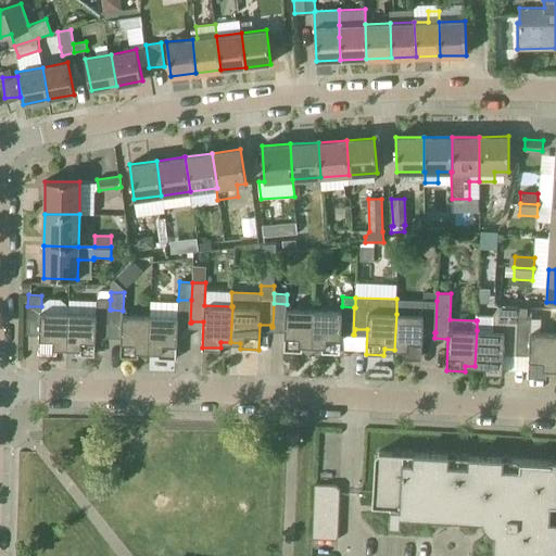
[(110,310),(110,300),(97,299),(96,314),(68,313),(67,349),(77,349),(76,355),(95,355),(96,331),(109,331),(108,335),(110,335),(111,310),(110,310)]
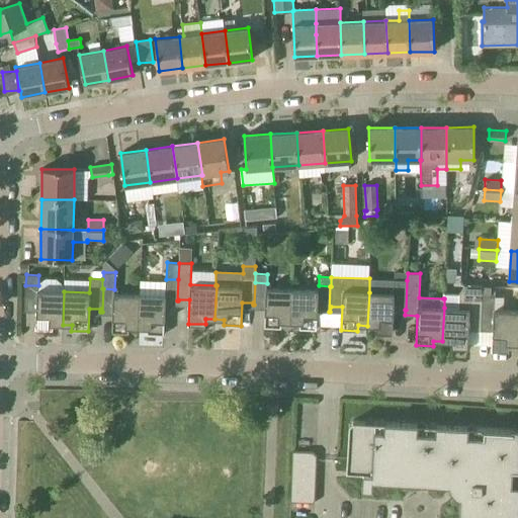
[(394,293),(369,292),(367,326),(376,326),(375,332),(393,332),(394,310),(405,310),(406,310),(407,280),(395,279),(394,293)]
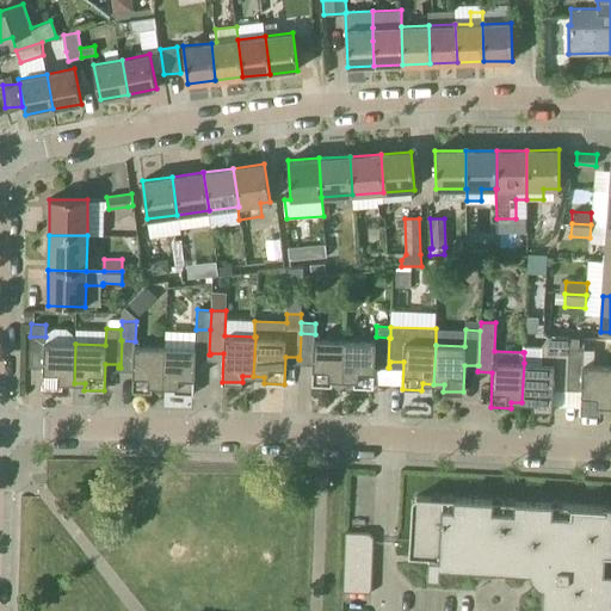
[(568,383),(569,349),(569,338),(549,337),(542,346),(523,345),(523,352),(524,352),(524,363),(522,402),(532,402),(532,409),(553,411),(554,382),(567,382),(567,390),(568,390),(568,383)]
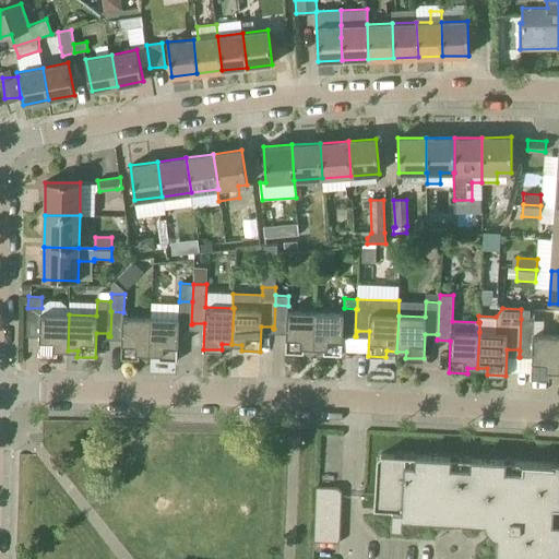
[(305,347),(314,347),(316,311),(287,310),(286,353),(304,354),(305,347)]
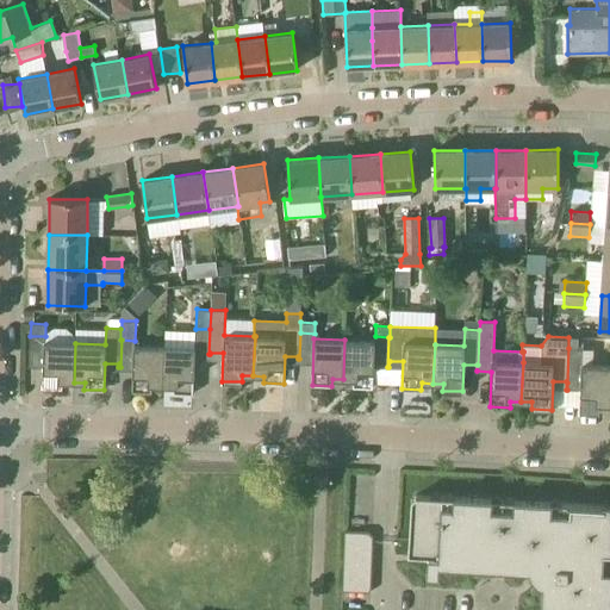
[(375,342),(344,340),(343,379),(353,380),(353,387),(373,387),(375,342)]
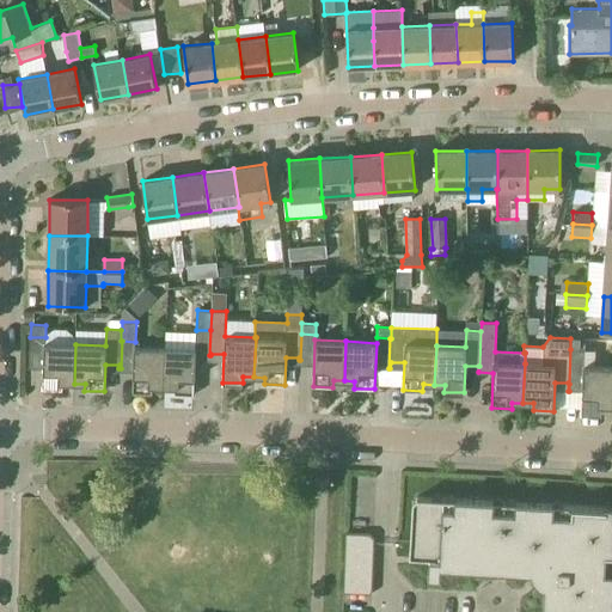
[(63,383),(74,384),(75,344),(44,343),(43,389),(62,390),(63,383)]
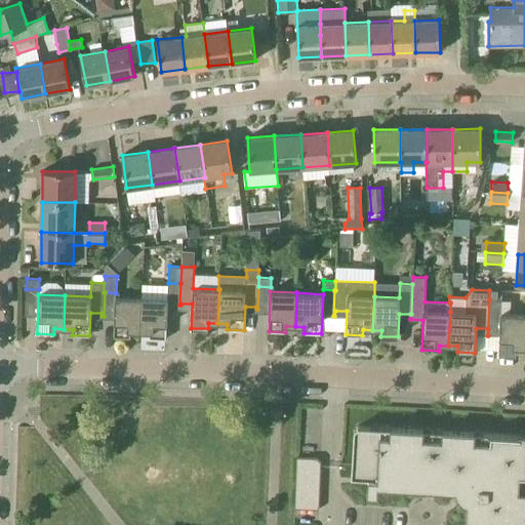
[(131,332),(140,332),(142,298),(116,297),(114,319),(114,336),(131,337),(131,332)]
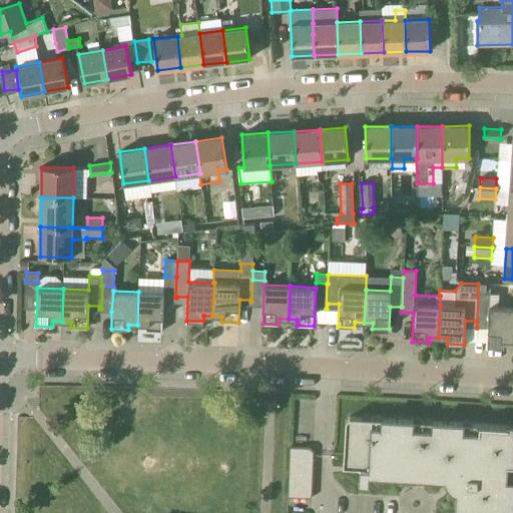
[(164,293),(138,292),(137,325),(146,325),(146,331),(162,332),(164,293)]
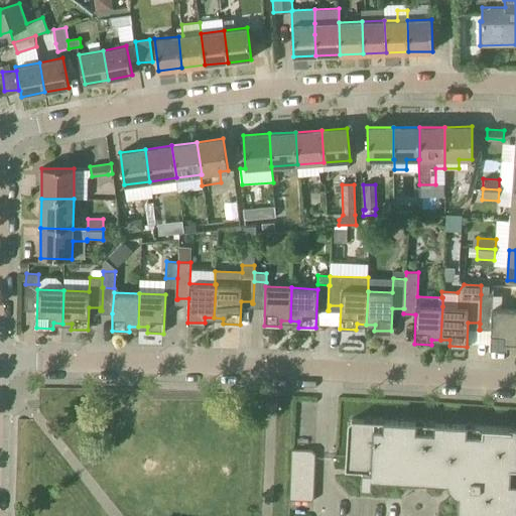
[(515,343),(515,309),(493,308),(493,295),(481,294),(480,324),(491,324),(490,348),(507,348),(507,343),(515,343)]
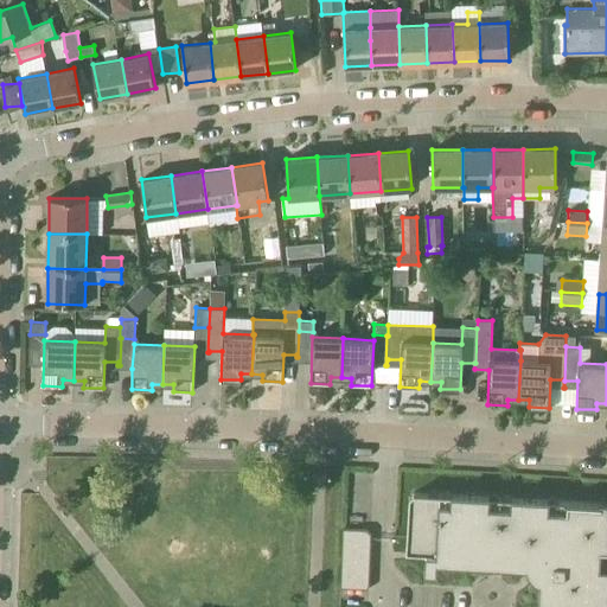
[(428,493),(414,492),(409,497),(407,536),(406,551),(426,553),(426,560),(426,562),(425,572),(436,573),(438,562),(493,566),(502,566),(526,568),(529,573),(531,576),(535,580),(540,582),(540,585),(537,606),(600,606),(601,604),(606,604),(606,601),(606,588),(605,586),(606,583),(606,568),(602,568),(604,557),(606,557),(606,500),(600,500),(600,503),(560,502),(560,500),(558,508),(548,506),(548,500),(513,498),(512,498),(512,504),(502,504),(502,497),(500,497),(499,497),(499,504),(489,503),(489,497),(453,494),(453,500),(441,500),(442,493),(441,493),(440,493),(440,500),(428,499),(428,493)]
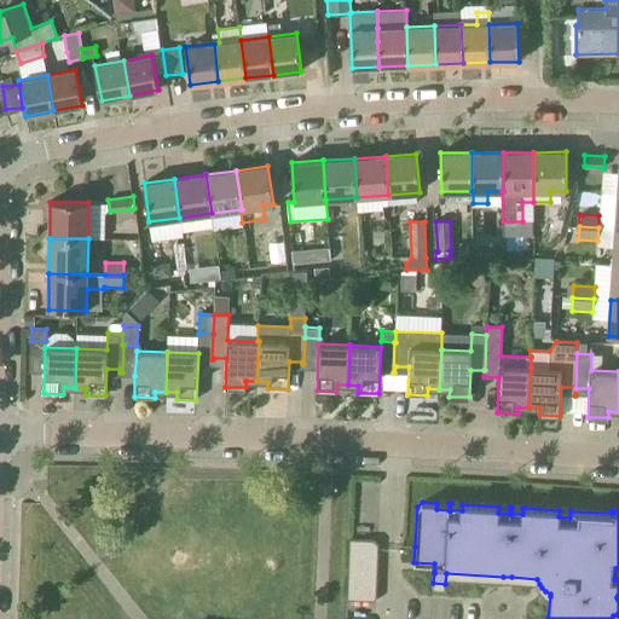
[(350,539),(347,600),(376,601),(379,545),(374,541),(350,539)]
